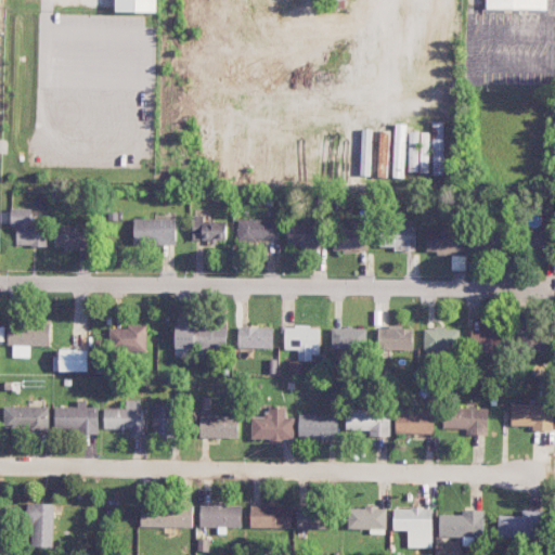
[(156,0),(156,11),(116,11),(116,0),(156,0)]
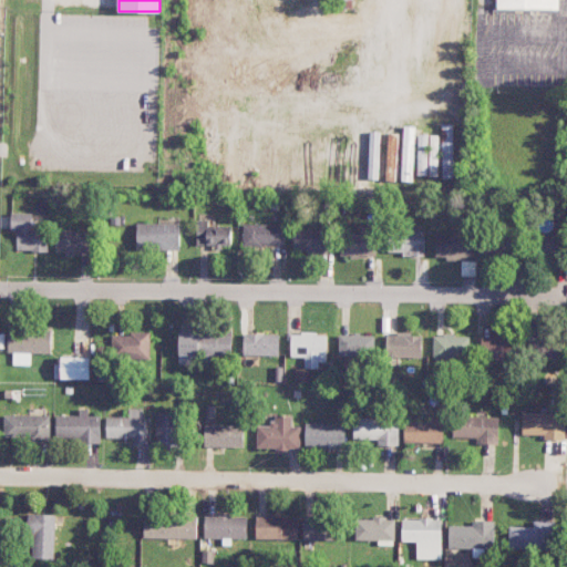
[(496,0),(496,8),(558,9),(558,0),(496,0)]
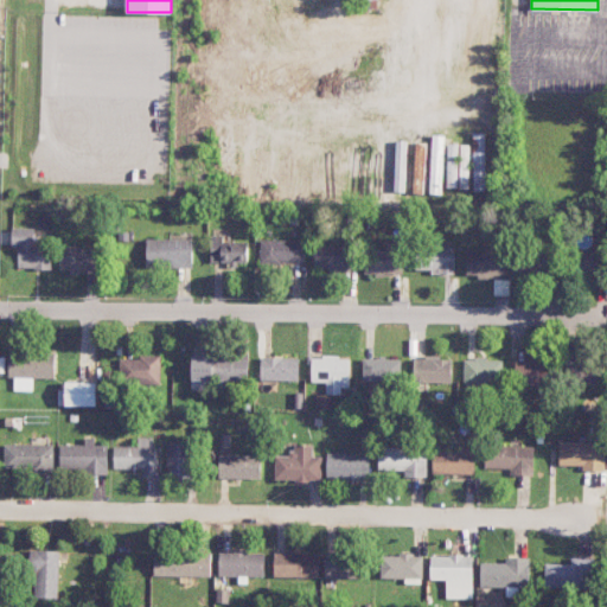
[(485,133),(472,133),(473,191),(486,191),(485,133)]
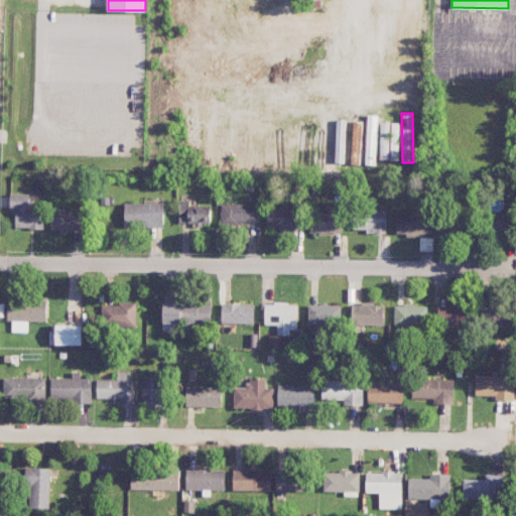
[(375,165),(377,115),(367,115),(365,164),(375,165)]
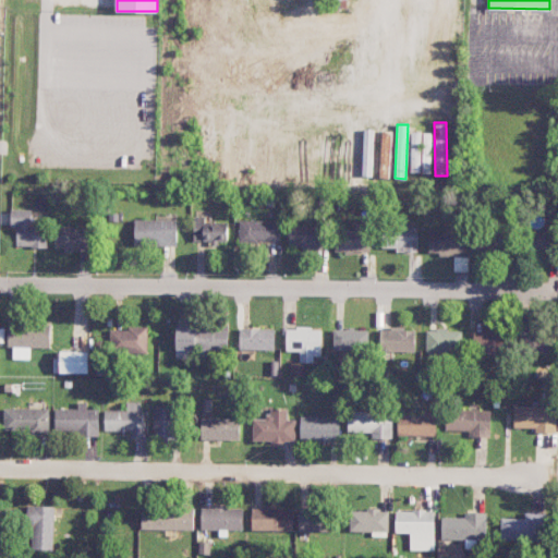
[(389,178),(391,131),(381,131),(379,178),(389,178)]
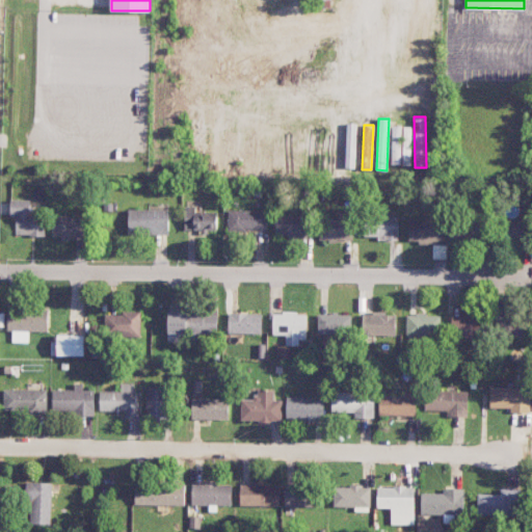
[(411,127),(402,127),(402,126),(392,126),(392,164),(401,165),(410,165),(411,127)]
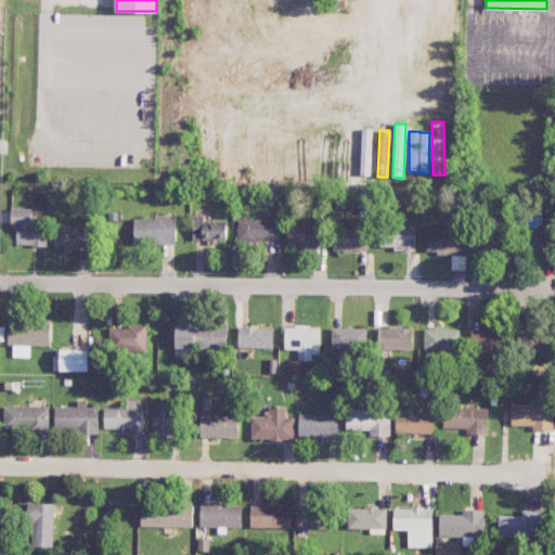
[(371,137),(350,136),(349,179),(370,180),(371,137)]
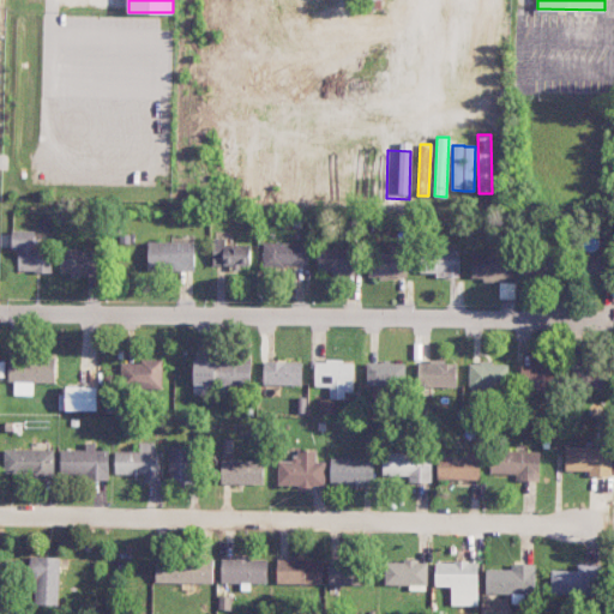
[(18,271),(52,272),(53,248),(35,248),(35,230),(12,230),(11,250),(18,250),(18,271)]
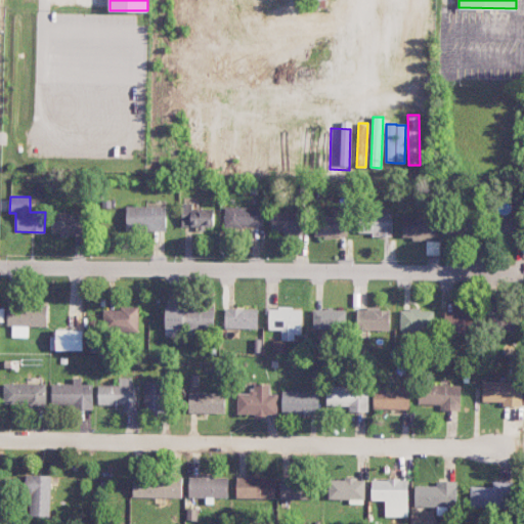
[(181,227),(213,228),(214,209),(191,208),(191,204),(182,204),(181,227)]
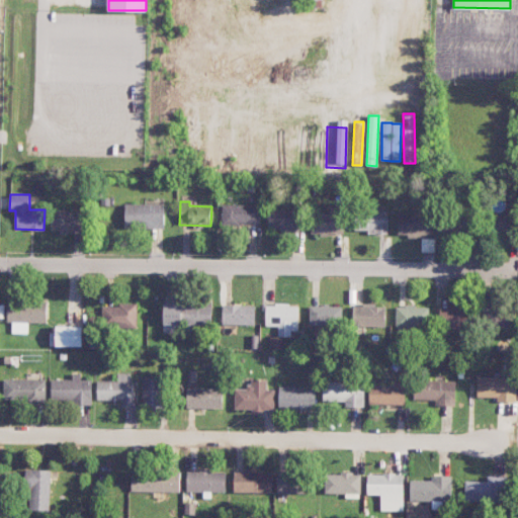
[(124,228),(164,229),(164,204),(125,203),(124,228)]
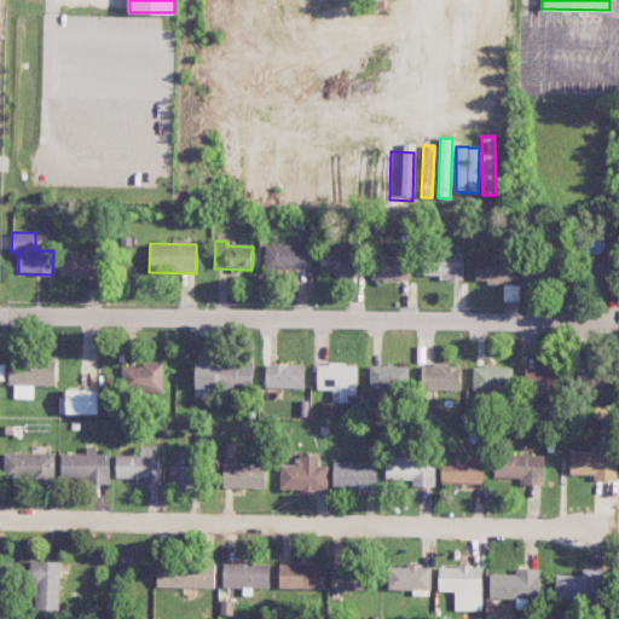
[(265,267),(308,267),(308,246),(265,244),(265,267)]
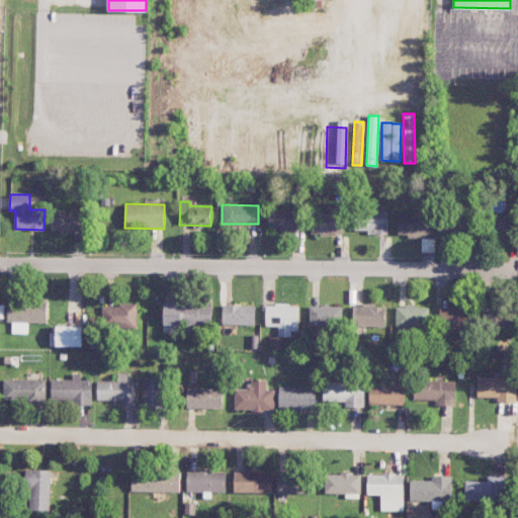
[(343,234),(342,207),(330,208),(330,213),(311,214),(311,235),(343,234)]
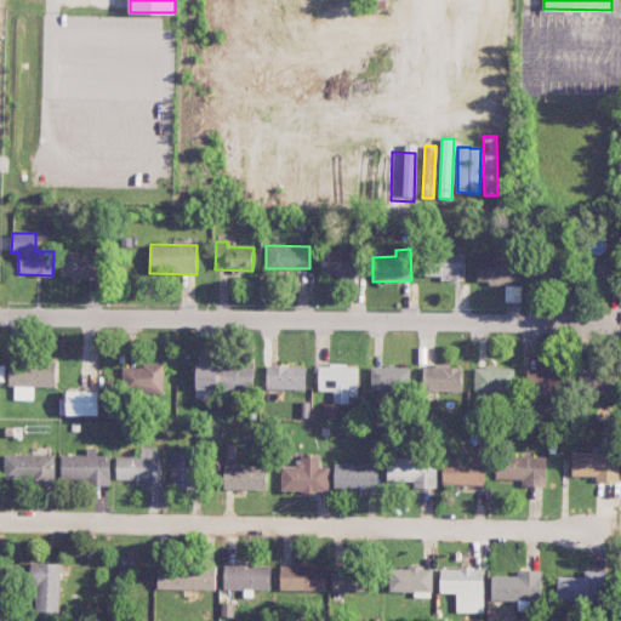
[(61,277),(97,278),(98,254),(62,251),(61,277)]
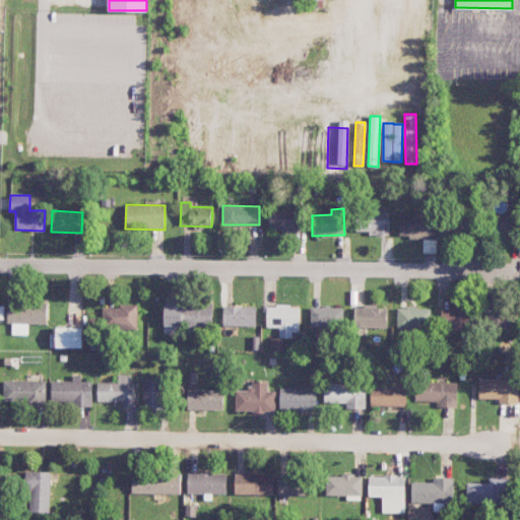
[(269,229),(282,229),(282,234),(301,234),(302,210),(269,210),(269,229)]
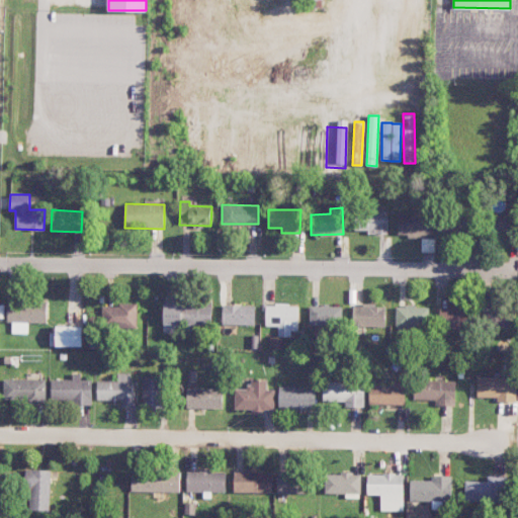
[(354,230),(367,230),(367,234),(387,235),(387,210),(355,209),(354,230)]
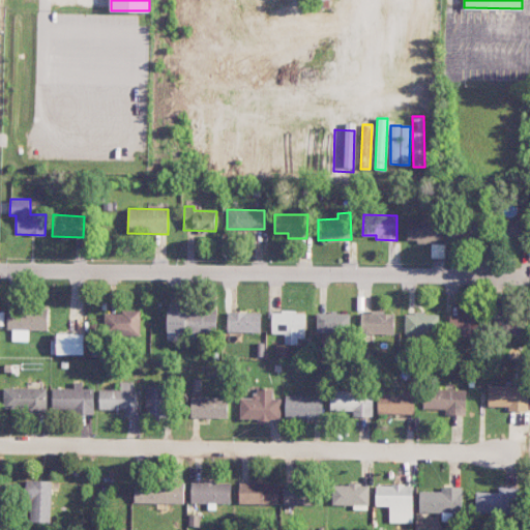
[(440,242),(441,219),(408,218),(407,241),(440,242)]
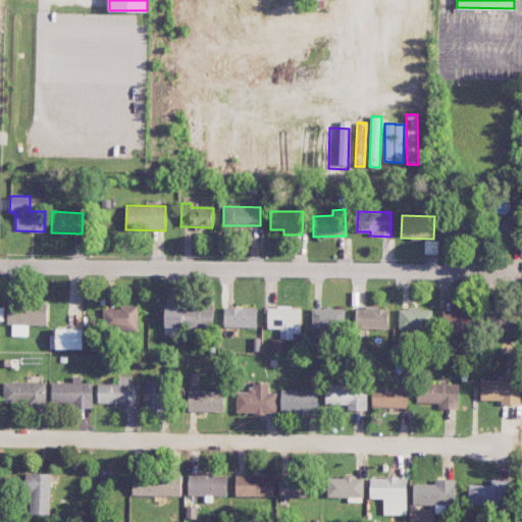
[(437,254),(437,239),(424,239),(425,254),(437,254)]
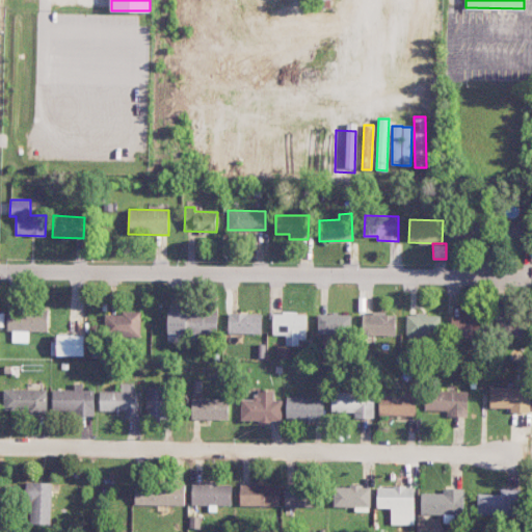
[(48,331),(48,310),(7,309),(7,330),(12,331),(12,342),(28,342),(28,331),(48,331)]
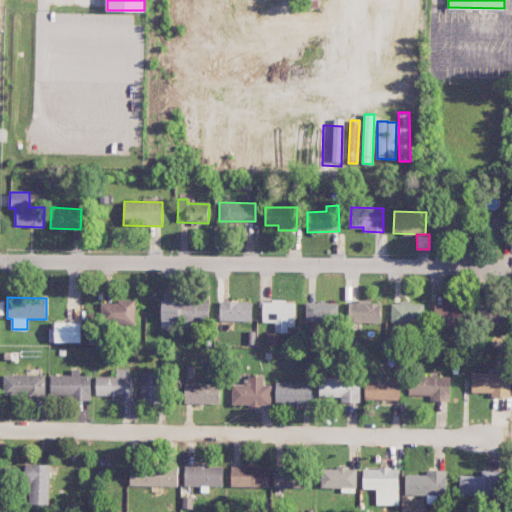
[(161,321),(209,321),(209,300),(161,300),(161,321)]
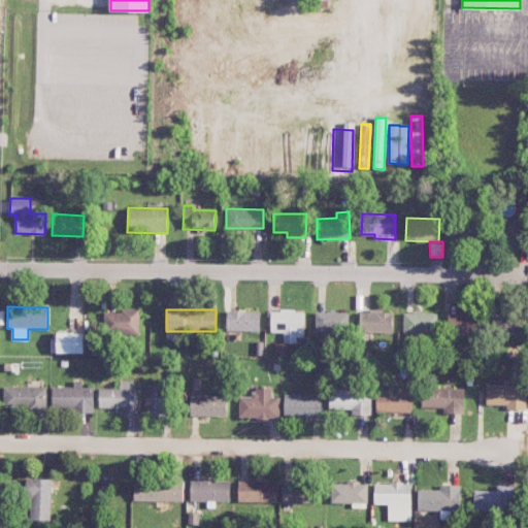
[(139,310),(104,310),(104,334),(139,334),(139,310)]
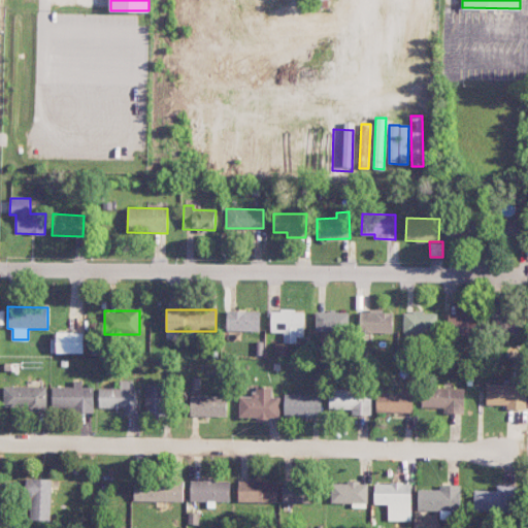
[(226,330),(260,332),(260,311),(227,310),(226,330)]
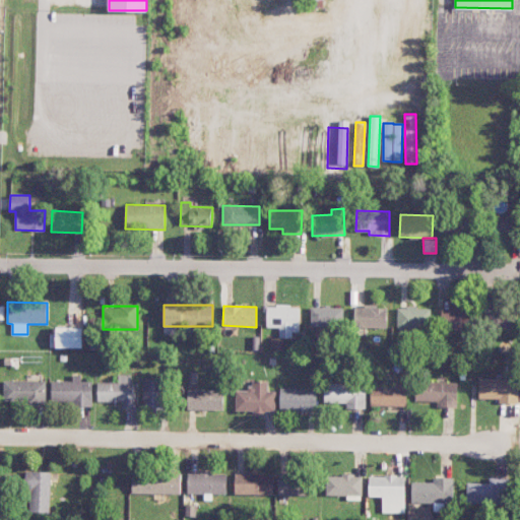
[(266,306),(266,327),(279,327),(279,338),(293,338),(293,332),(300,332),(300,306),(266,306)]
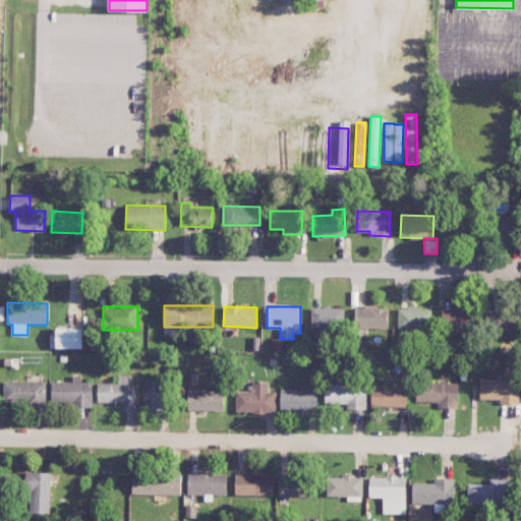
[(355,306),(355,328),(388,328),(388,306),(355,306)]
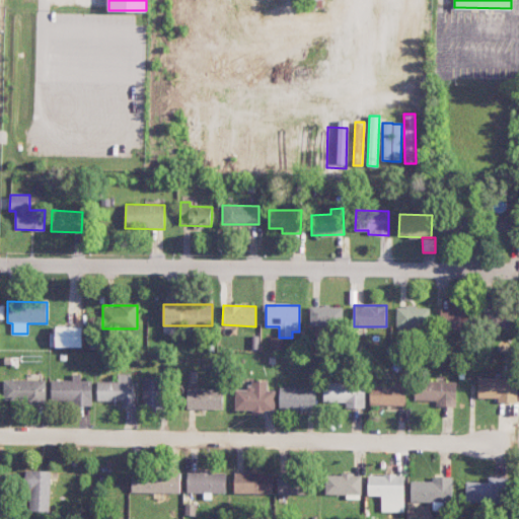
[(343,307),(310,306),(309,326),(343,326),(343,307)]
